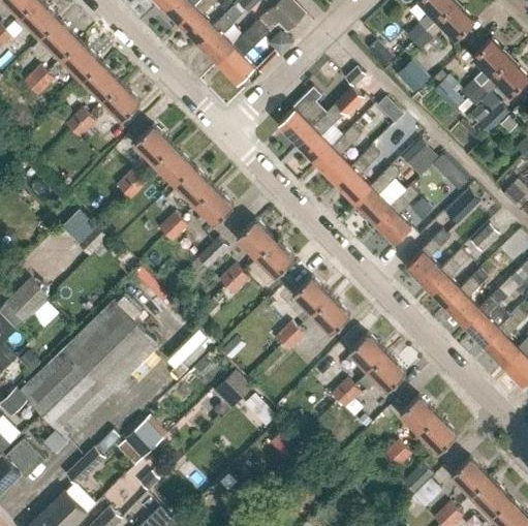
[(1,0),(20,19),(38,0),(37,0),(1,0)]
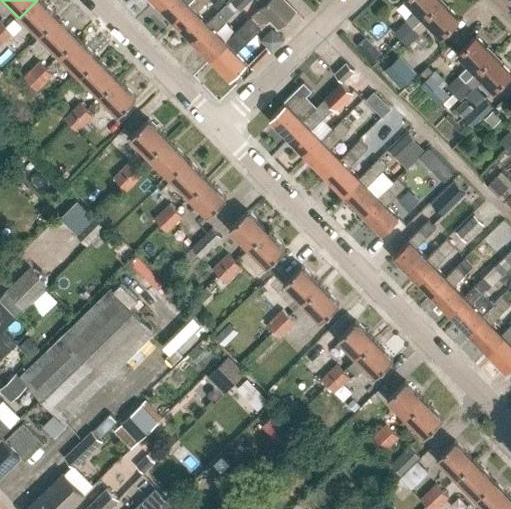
[(56,20),(37,0),(19,18),(38,38),(56,20)]
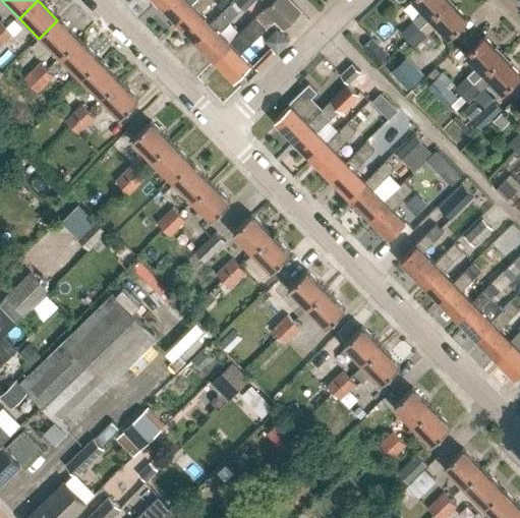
[(161,0),(157,4),(176,23),(192,7),(190,6),(184,0),(161,0)]
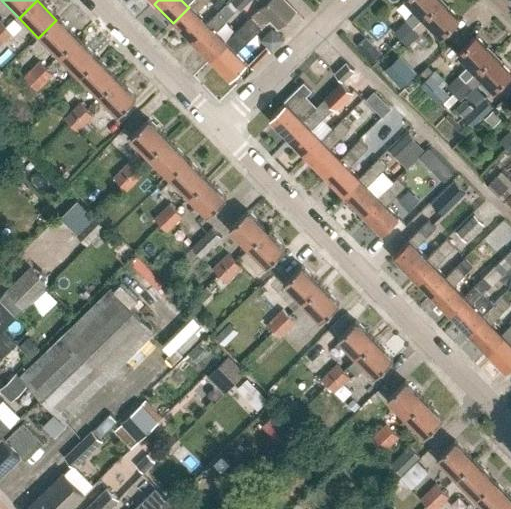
[(193,0),(187,6),(189,7),(173,23),(192,42),(207,26),(206,25),(195,14),(209,0),(193,0)]
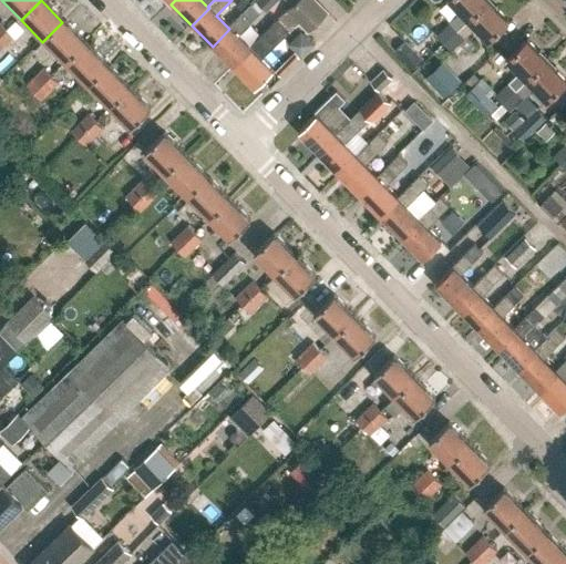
[(257,0),(256,1),(267,12),(279,0),(257,0)]
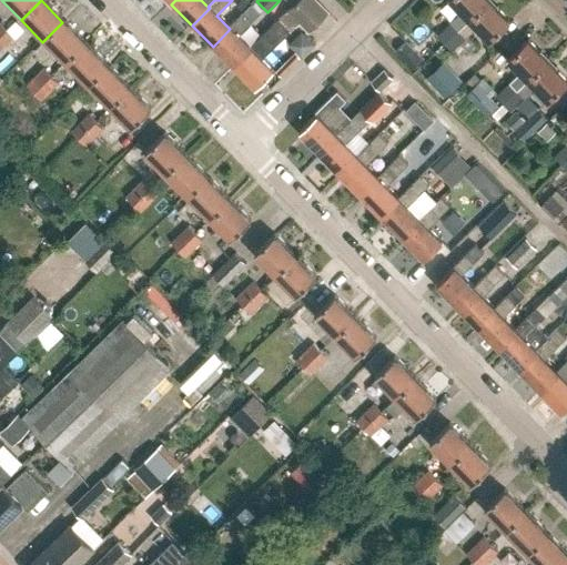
[(299,0),(286,13),(297,24),(306,33),(325,14),(311,0),(299,0)]
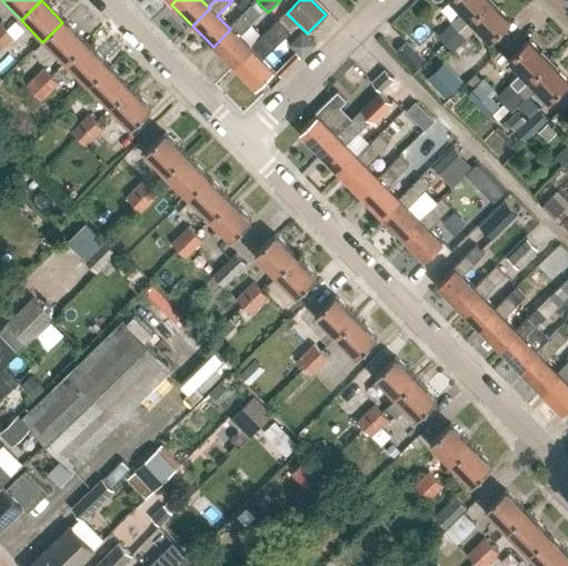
[(436,39),(444,47),(488,3),(485,0),(449,0),(448,1),(460,15),(436,39)]
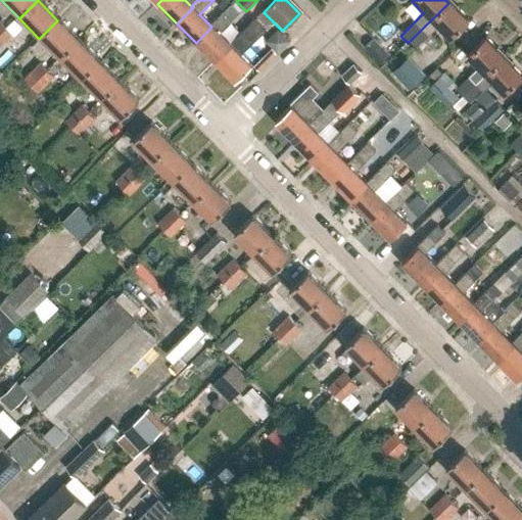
[(224,1),(217,7),(223,14),(230,7),(224,1)]
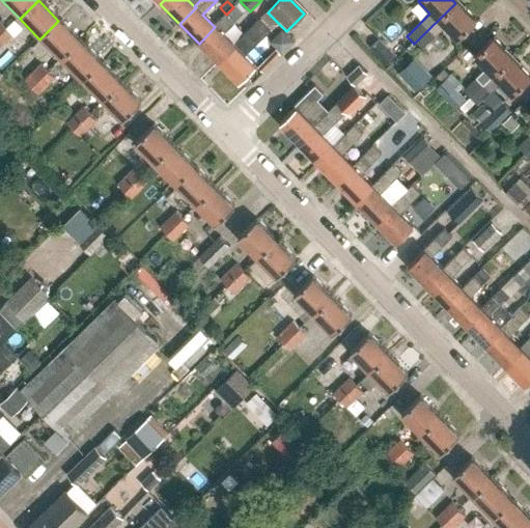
[(455,39),(474,22),(455,3),(414,44),(421,51),(444,28),(455,39)]
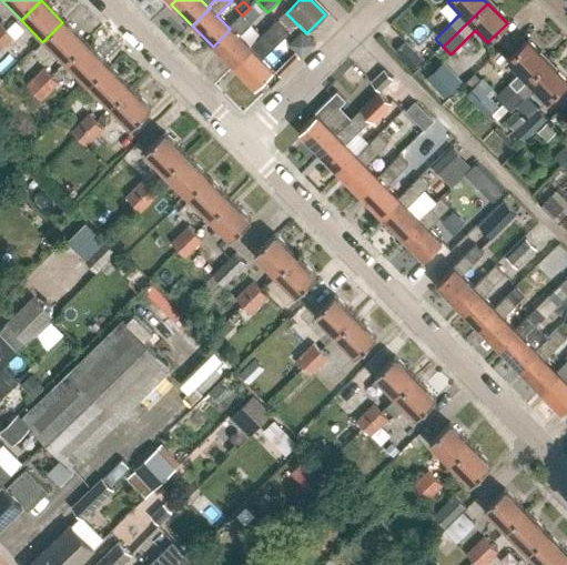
[(242,16),(229,28),(230,29),(213,47),(233,68),(251,50),(250,49),(238,37),(259,17),(250,8),(242,16)]
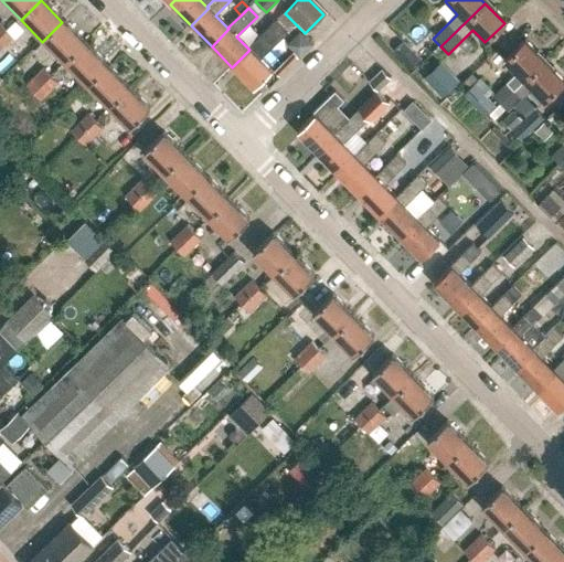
[(249,50),(232,67),(253,88),(270,72),(259,61),(288,32),(277,21),(248,49),(249,50)]
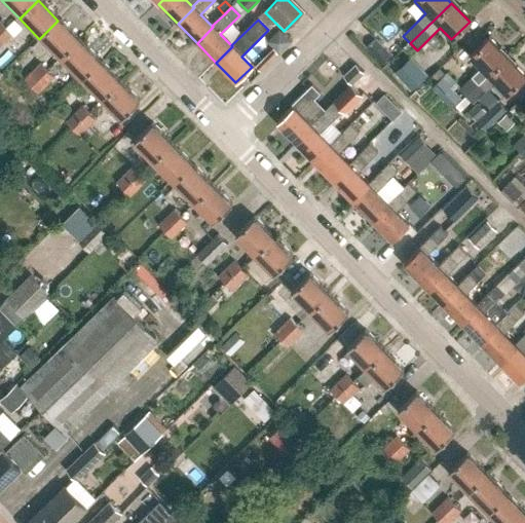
[(78,41),(58,21),(39,39),(59,59),(78,41)]
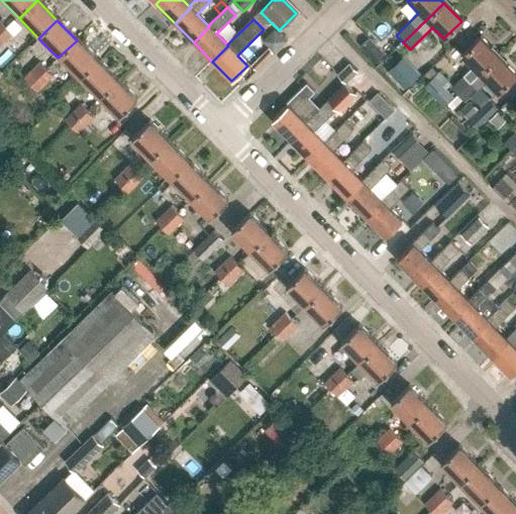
[(0,46),(10,37),(4,30),(0,34),(0,46)]
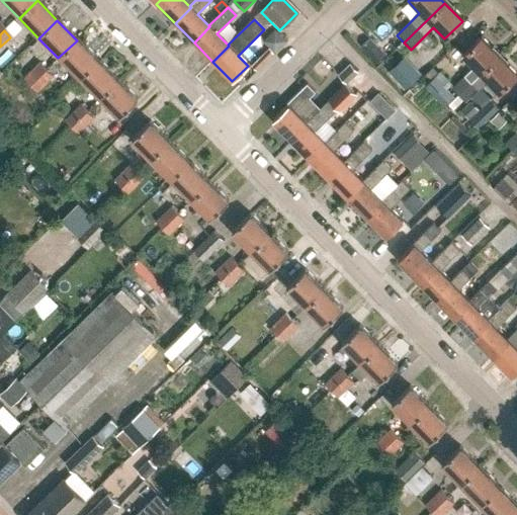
[(450,90),(457,97),(498,58),(480,38),(461,56),(472,68),(450,90)]
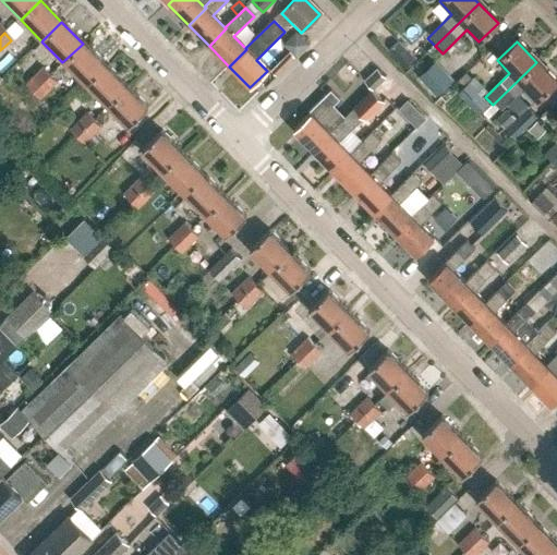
[(104,65),(83,44),(62,62),(84,84),(104,65)]
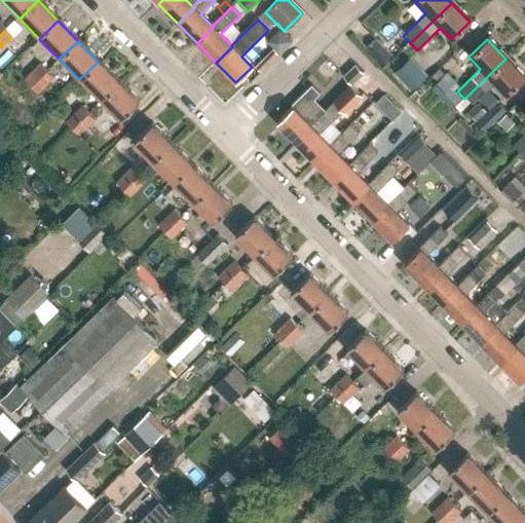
[(391,57),(375,41),(365,51),(381,68),(391,57)]
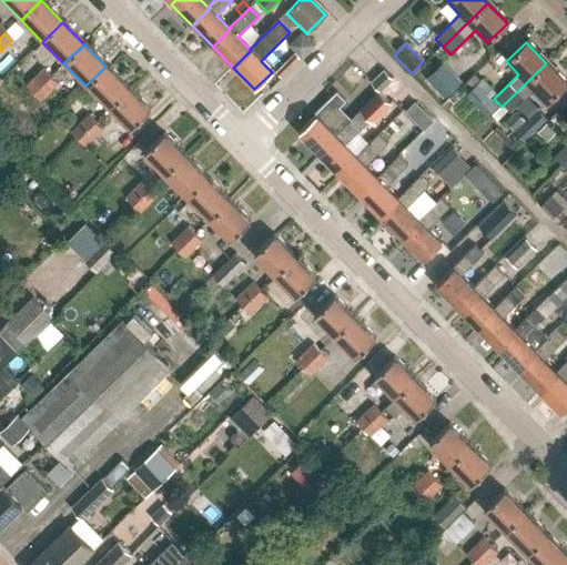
[(566,84),(546,63),(502,107),(509,114),(534,90),(546,103),(566,84)]
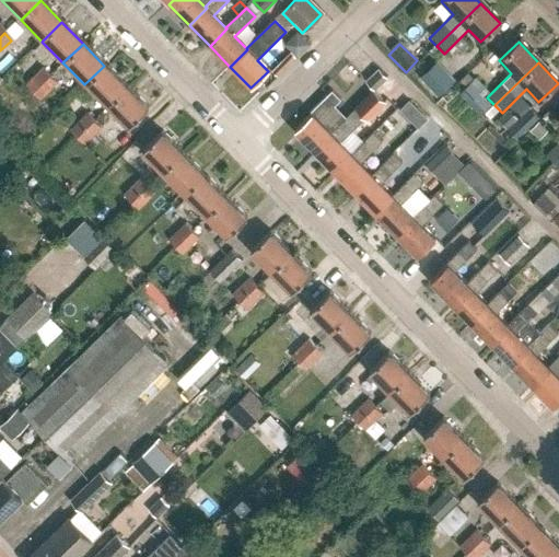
[(455,83),(437,64),(419,80),(437,100),(455,83)]
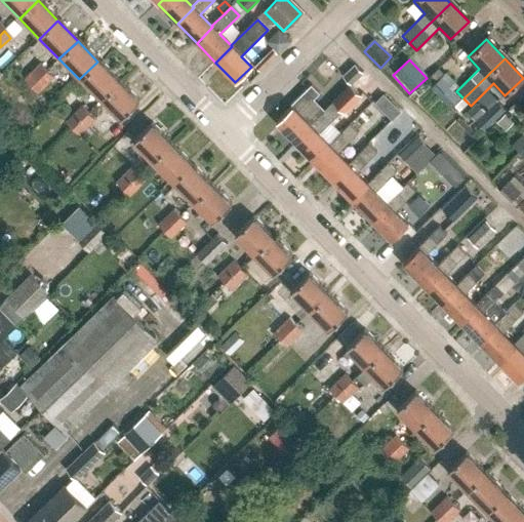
[(98,99),(117,81),(97,62),(79,79),(98,99)]
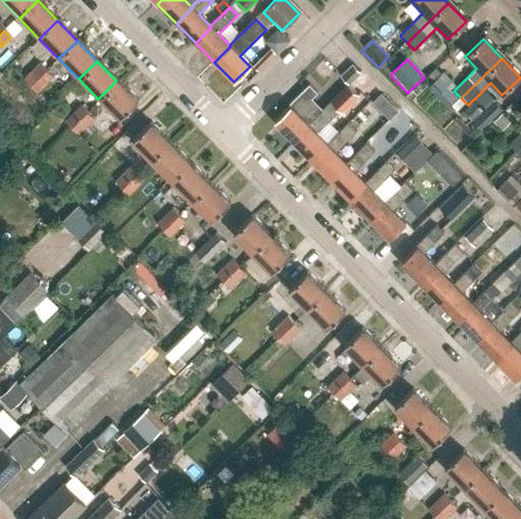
[(30,87),(45,72),(38,65),(23,81),(30,87)]
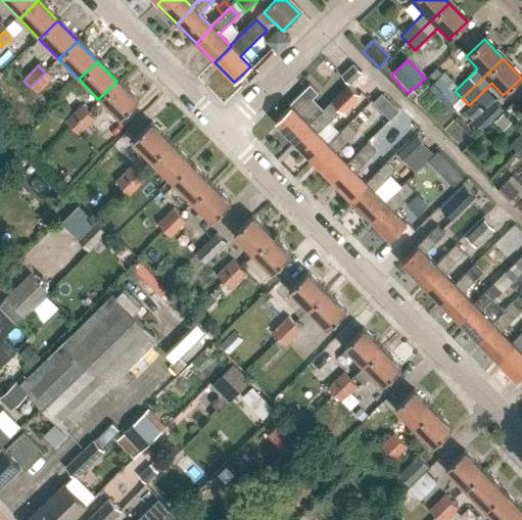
[(349,86),(361,75),(352,65),(341,78),(348,85),(349,86)]
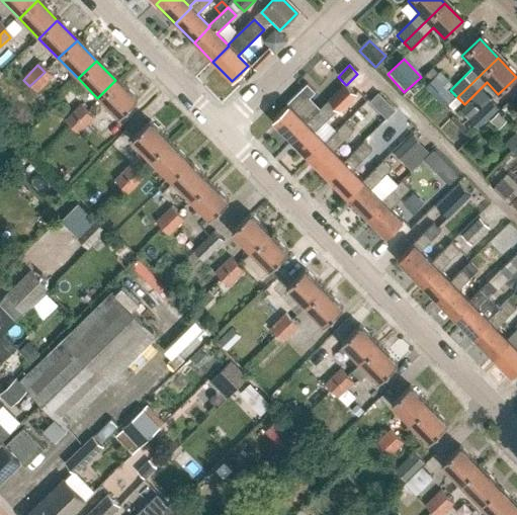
[(52,78),(45,72),(29,86),(36,93),(52,78)]
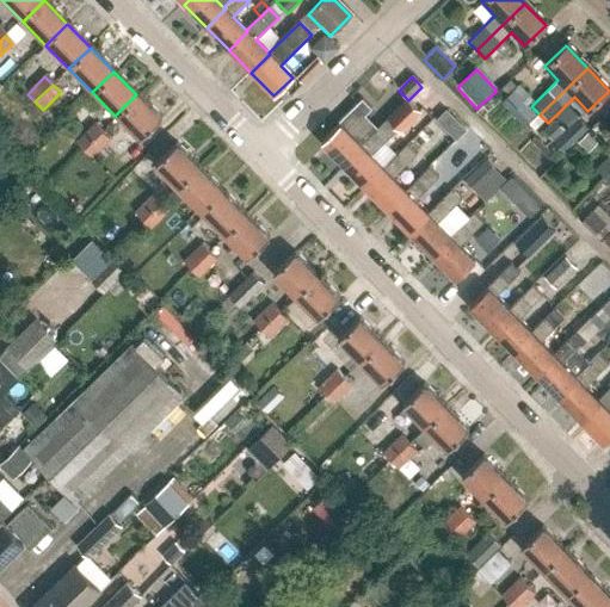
[(139,140),(160,119),(136,94),(115,116),(118,119),(110,127),(117,132),(124,125),(139,140)]
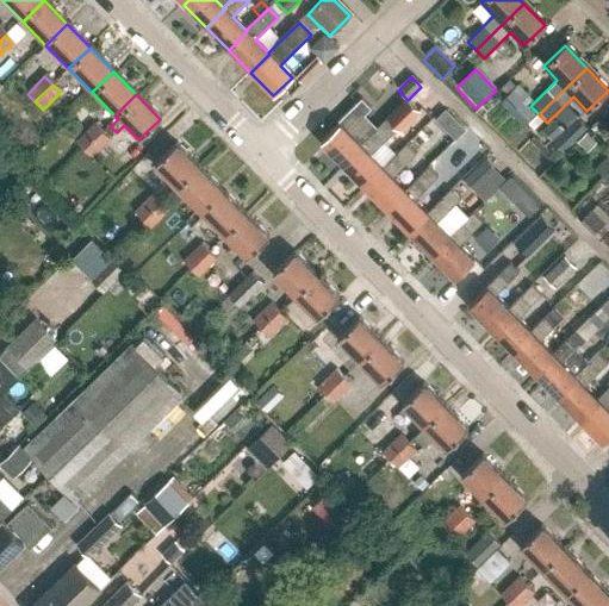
[(399,133),(420,113),(408,100),(406,99),(385,119),(399,133)]
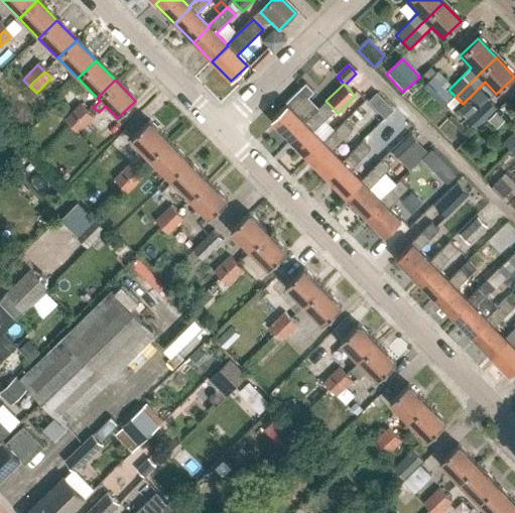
[(290,140),(306,125),(304,124),(318,110),(307,100),(312,94),(304,85),(285,104),(287,106),(271,121),(290,140)]
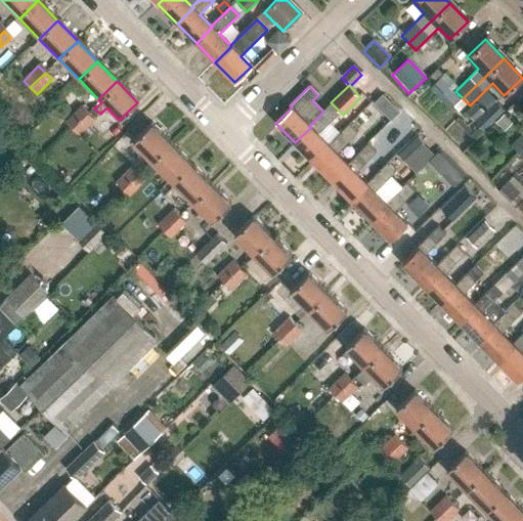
[(483,132),(504,112),(494,102),(483,113),(475,104),(466,114),(483,132)]
